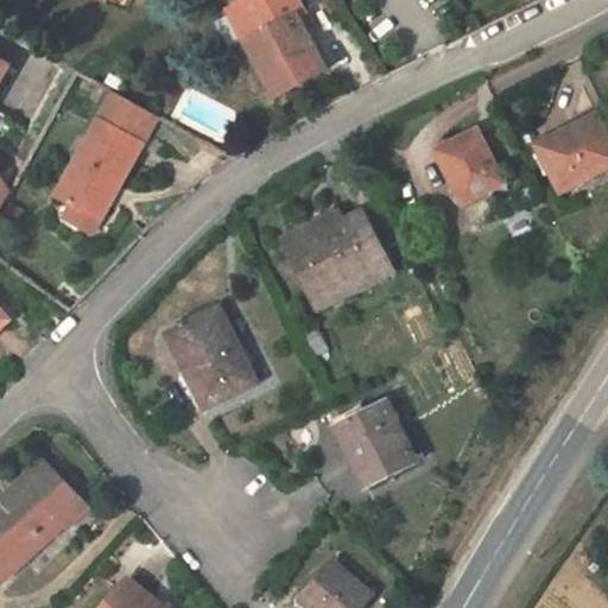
[(254,40),(247,44),(276,95),(298,82),(299,86),(328,70),(299,17),(306,13),(298,0),(248,0),(236,6),(254,40)]
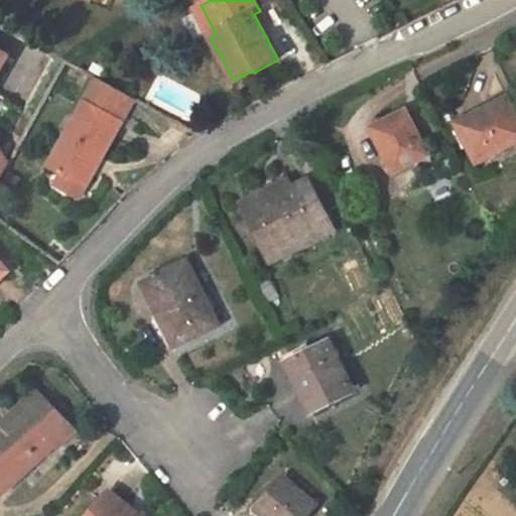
[(195,9),(210,37),(216,34),(201,5),(195,9)]
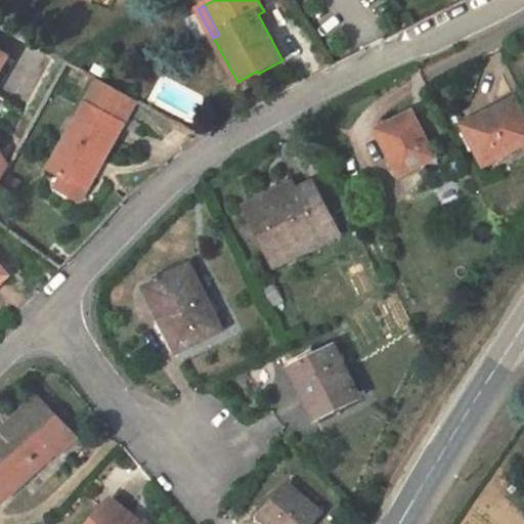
[(99,80),(96,86),(134,106),(137,100),(99,80)]
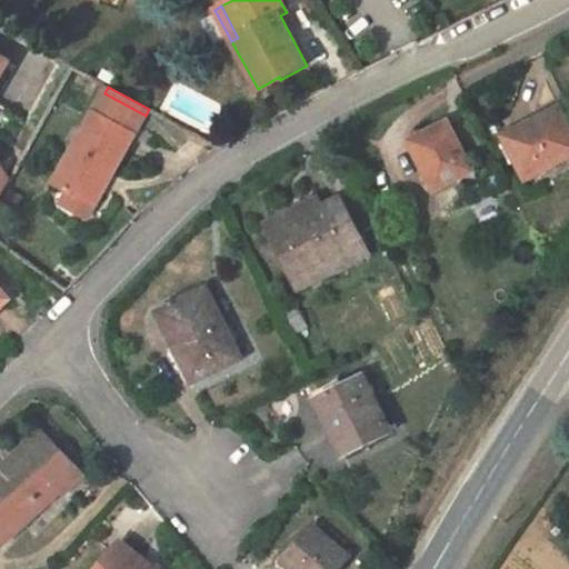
[(105,93),(55,185),(69,192),(90,205),(109,170),(113,173),(146,116),(105,93)]
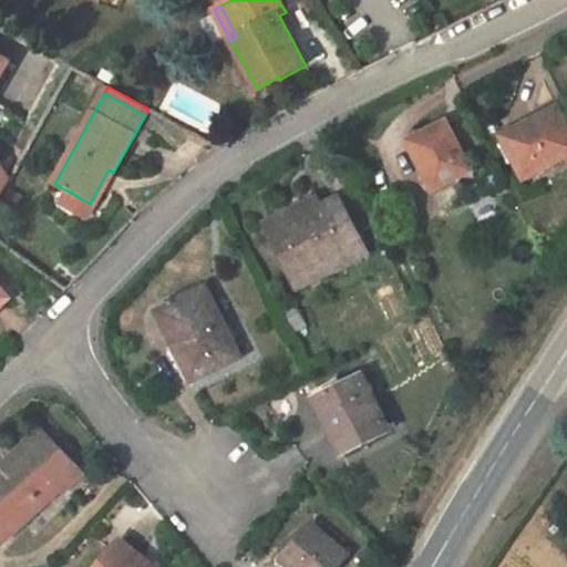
[(566,157),(566,124),(558,106),(519,127),(521,129),(503,138),(525,181),(566,157)]
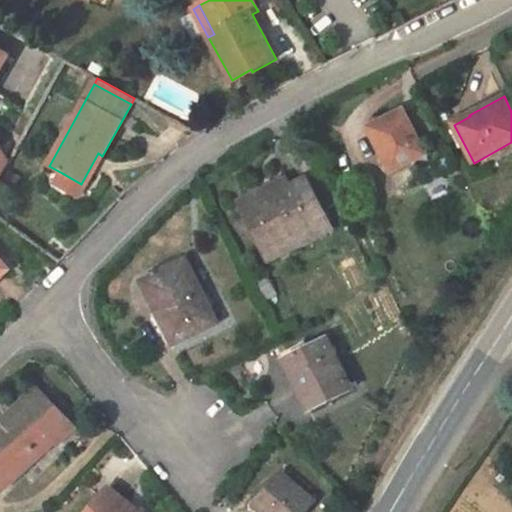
[(426,154),(403,109),(368,127),(391,172),(426,154)]
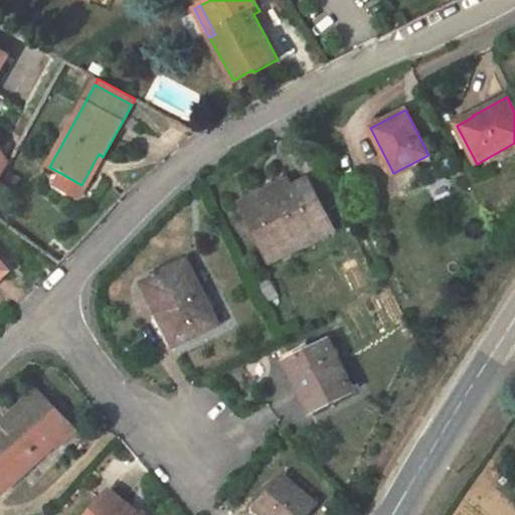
[(0,184),(10,165),(0,150),(0,184)]
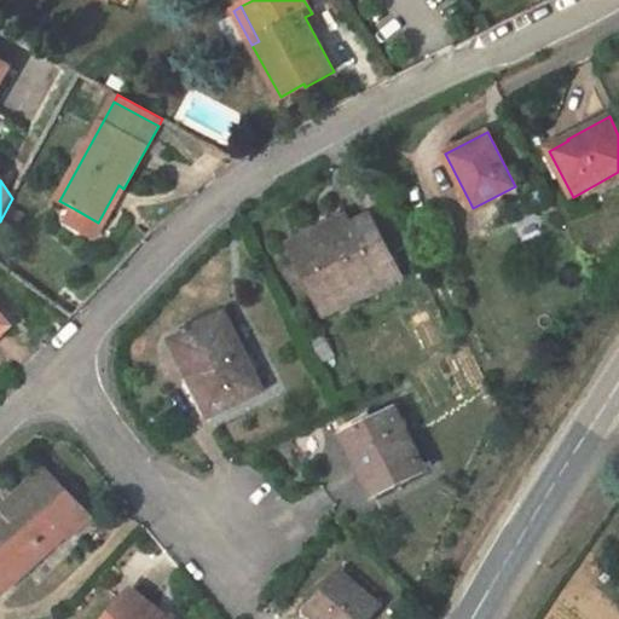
[(123,189),(119,185),(98,223),(75,209),(68,221),(97,237),(123,189)]
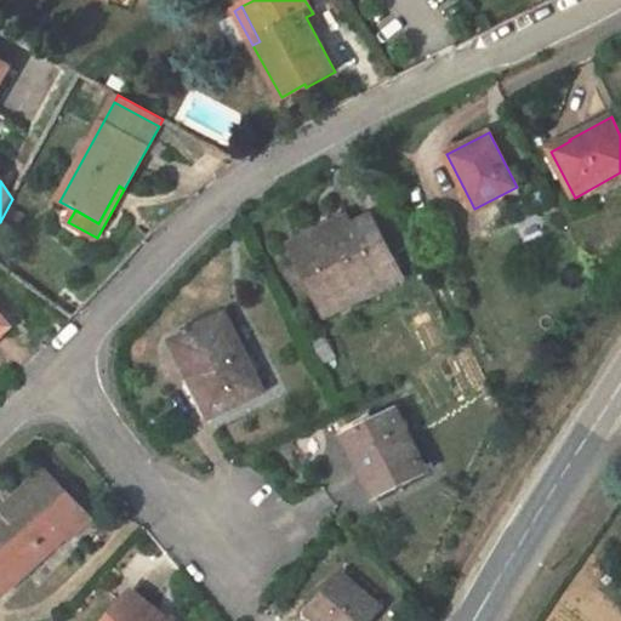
[(6,220),(18,227),(23,216),(12,210),(6,220)]
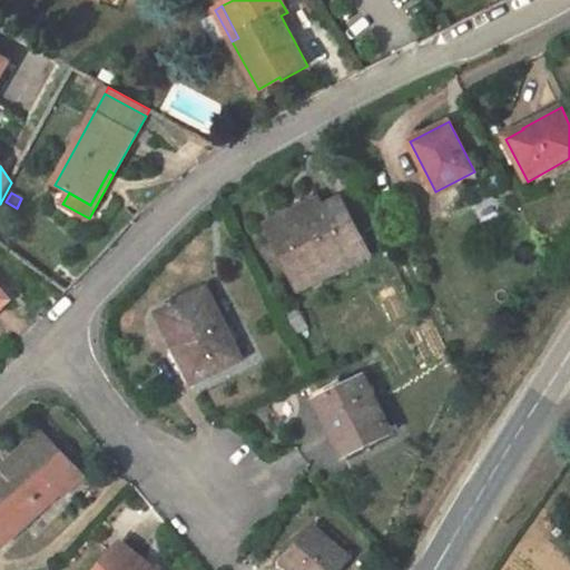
[(294,212),(267,225),(301,290),(371,253),(342,196),(324,206),(298,218),(294,212)]
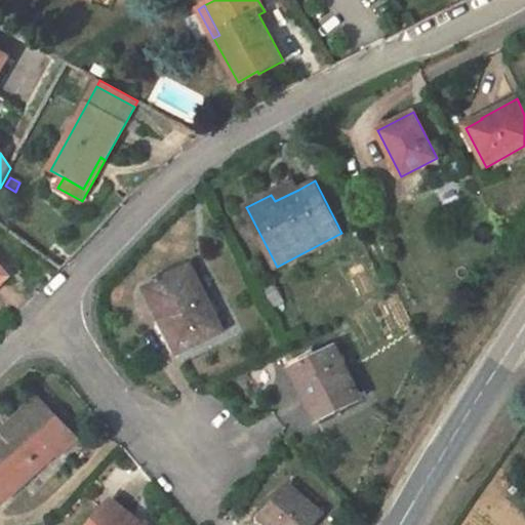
[(294,183),(271,195),(275,201),(298,190),(294,183)]
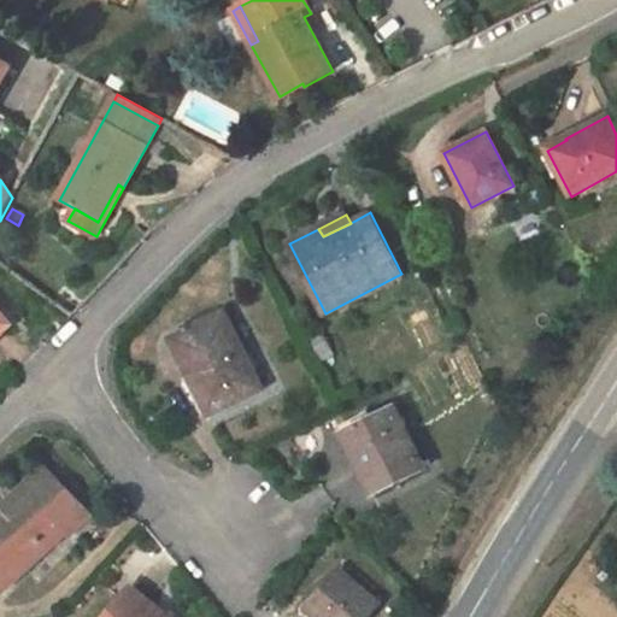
[(0,313),(0,336),(11,325),(0,313)]
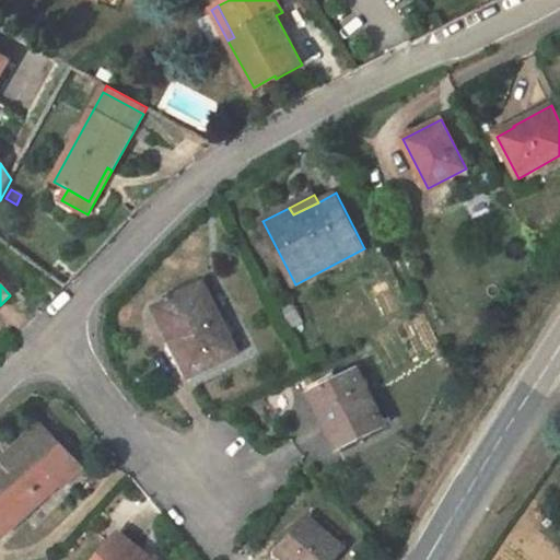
[(203,284),(156,308),(190,376),(237,352),(203,284)]
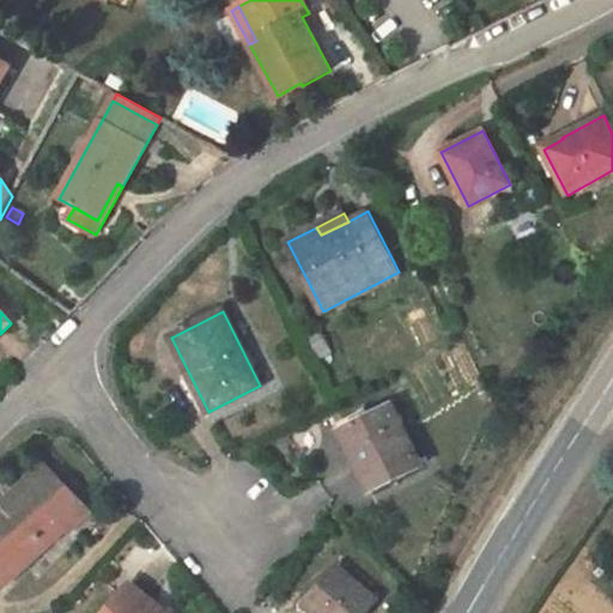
[(370,416),(339,431),(350,451),(354,448),(376,491),(424,466),(393,405),(370,416)]
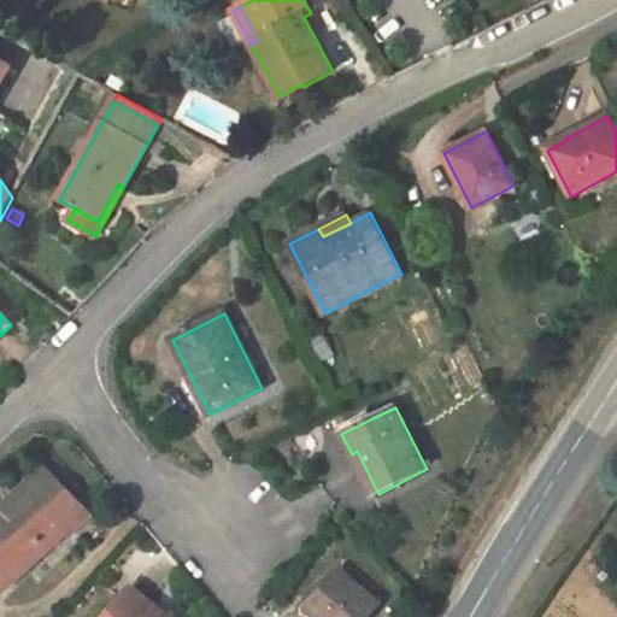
[(338,425),(341,434),(372,418),(368,410),(338,425)]
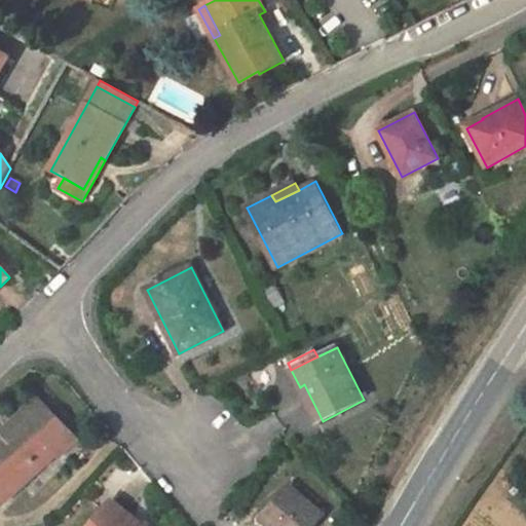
[(40,400),(4,433),(7,436),(15,446),(32,430),(27,425),(46,408),(40,400)]
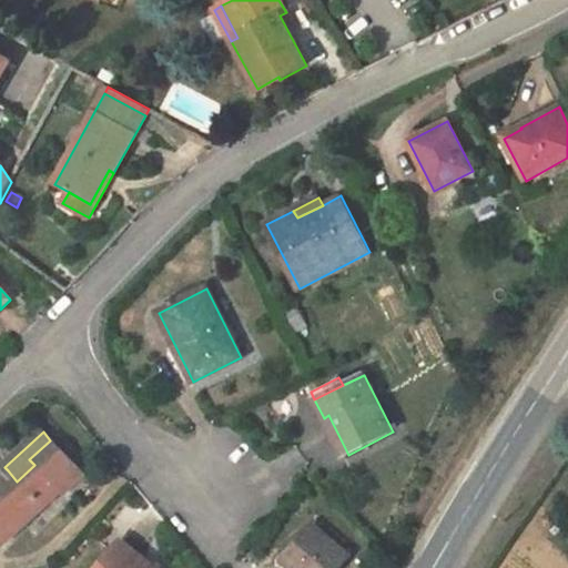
[(8,470),(0,477),(0,541),(2,545),(62,490),(50,478),(70,460),(50,440),(29,459),(34,465),(17,482),(8,470)]
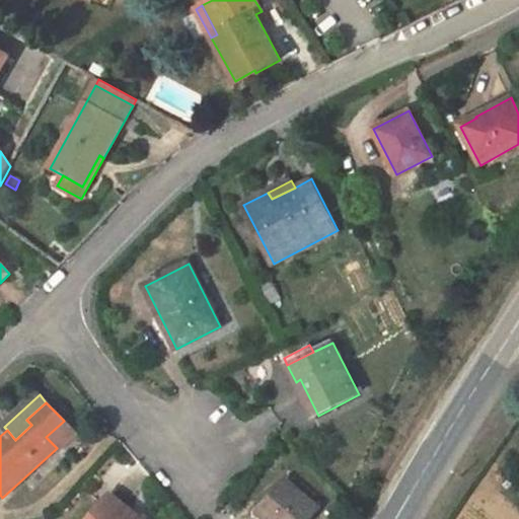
[(59,450),(77,434),(64,421),(46,437),(57,448),(59,450)]
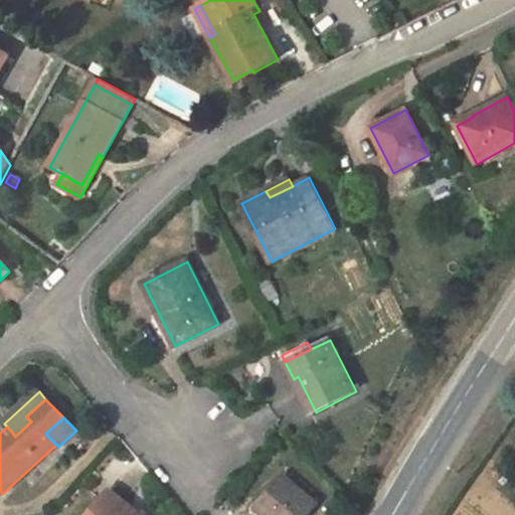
[(306,514),(316,504),(285,478),(258,509),(265,514),(306,514)]
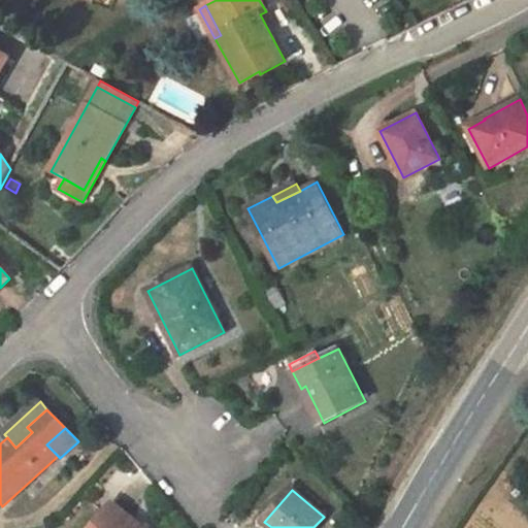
[(92,527),(142,527),(112,503),(92,527)]
